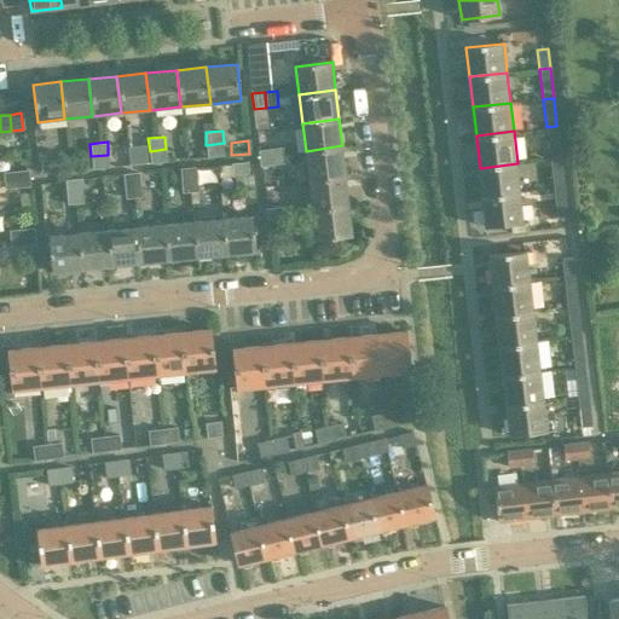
[(206,145),(207,157),(224,156),(224,143),(206,145)]
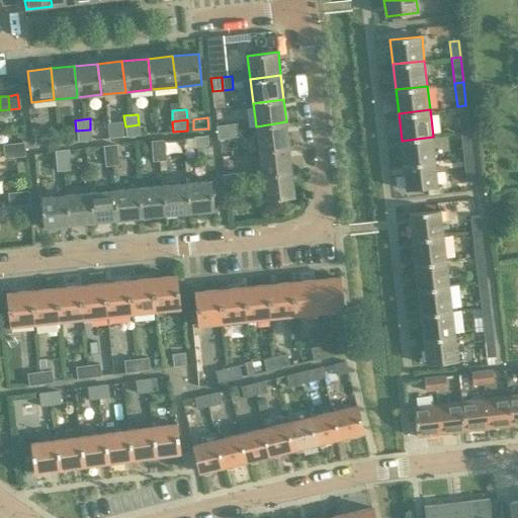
[(256,126),(258,150),(289,147),(286,121),(256,126)]
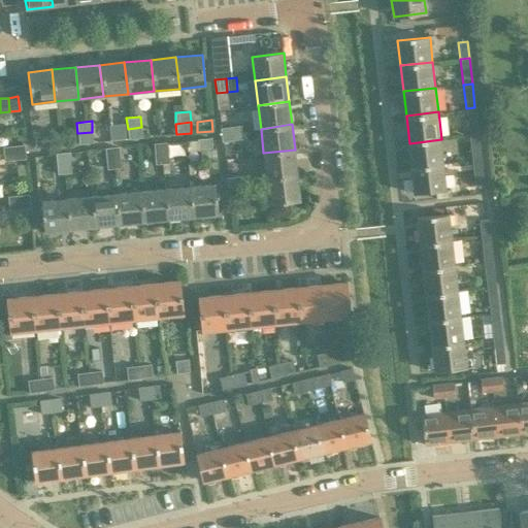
[(231,127),(232,140),(243,139),(241,126),(231,127)]
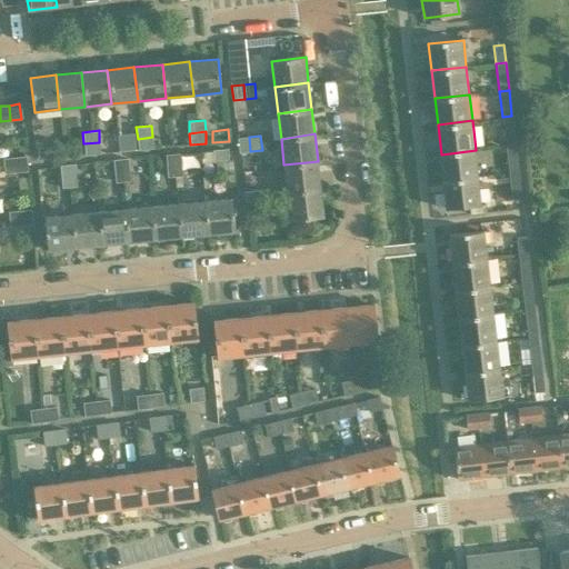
[(138,139),(139,150),(153,148),(152,137),(138,139)]
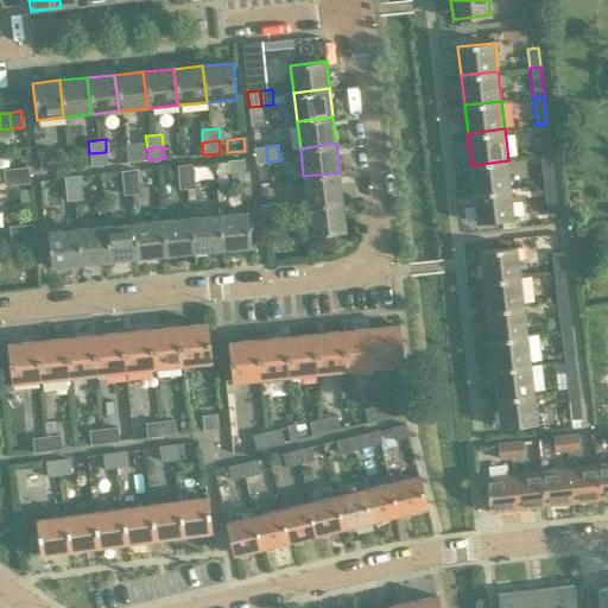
[(254,147),(255,164),(267,162),(266,146),(254,147)]
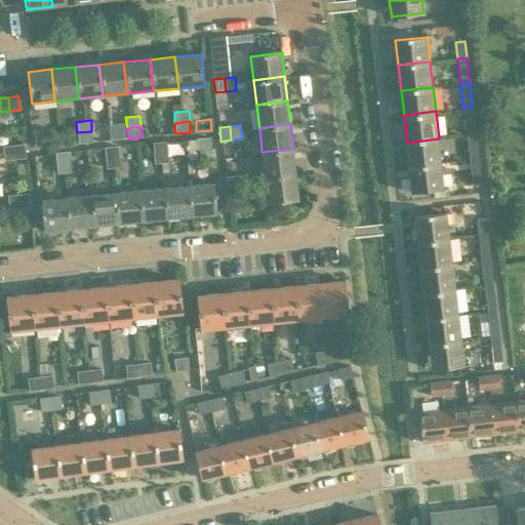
[(77,132),(78,144),(92,142),(91,131),(77,132)]
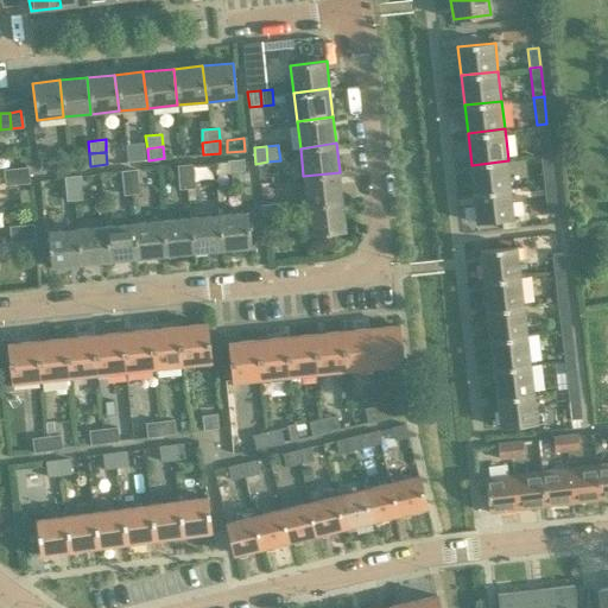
[(39,158),(42,171),(61,169),(59,156),(39,158)]
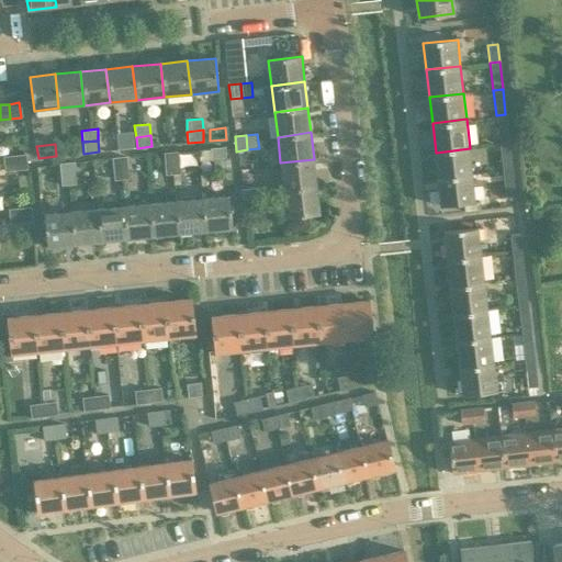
[(214,170),(229,169),(228,158),(226,159),(225,146),(197,149),(198,161),(208,161),(208,158),(212,158),(211,160),(213,160),(214,170)]
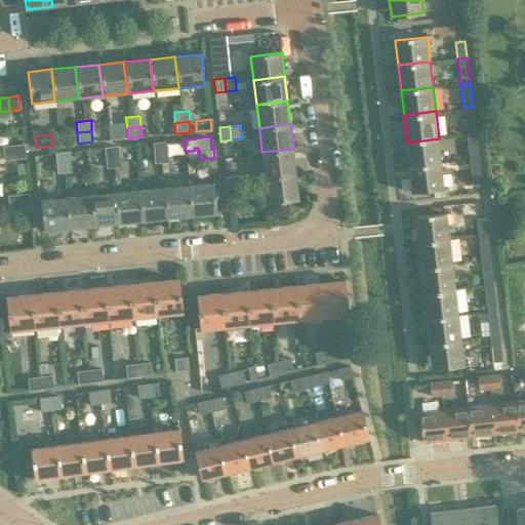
[(407,143),(410,167),(442,165),(439,138),(407,143)]
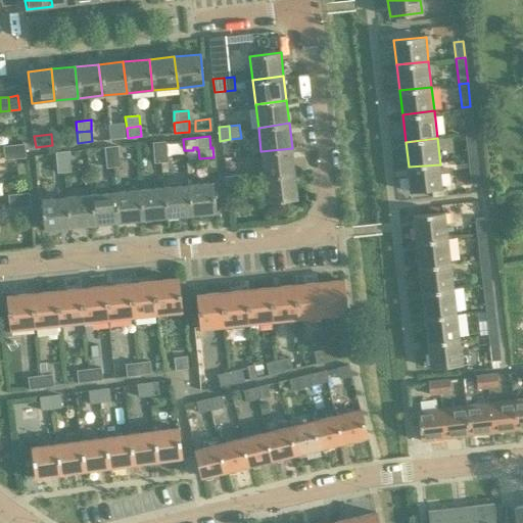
[(152,142),(152,152),(167,151),(165,140),(152,142)]
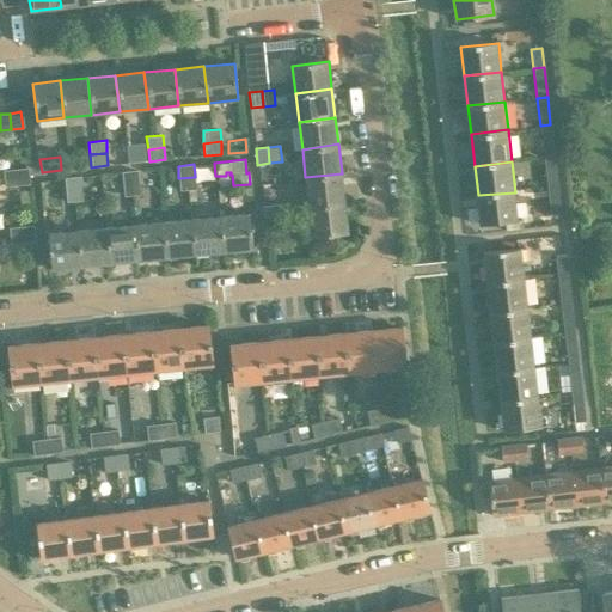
[(5,188),(17,185),(29,184),(26,169),(4,171),(5,188)]
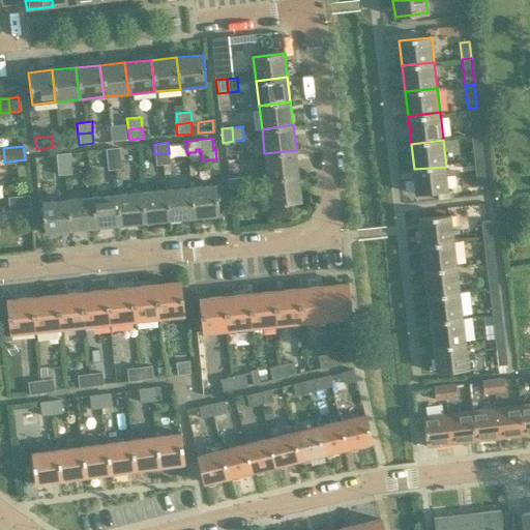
[(105,148),(107,159),(120,158),(120,147),(105,148)]
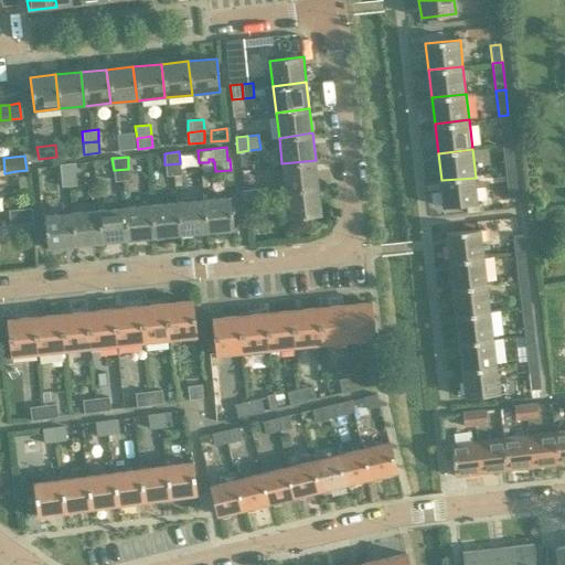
[(281,163),(285,191),(319,188),(316,160),(281,163)]
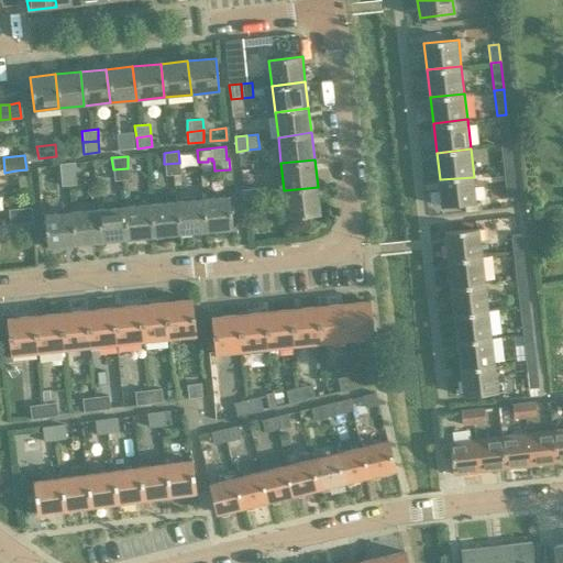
[(59,163),(61,175),(62,187),(76,185),(74,162),(59,163)]
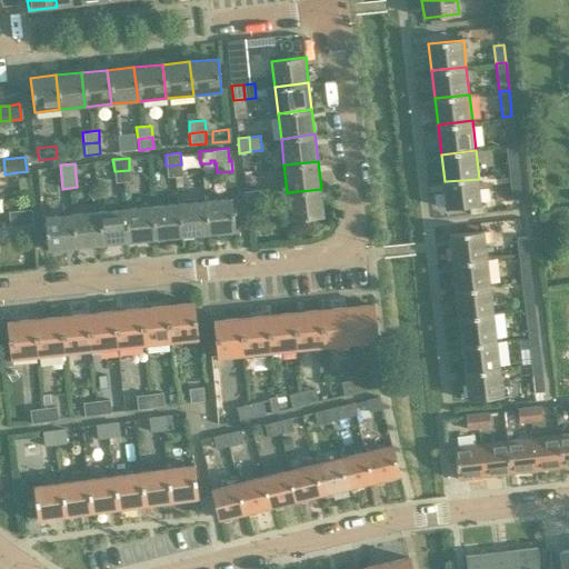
[(182,177),(181,165),(166,166),(167,178),(182,177)]
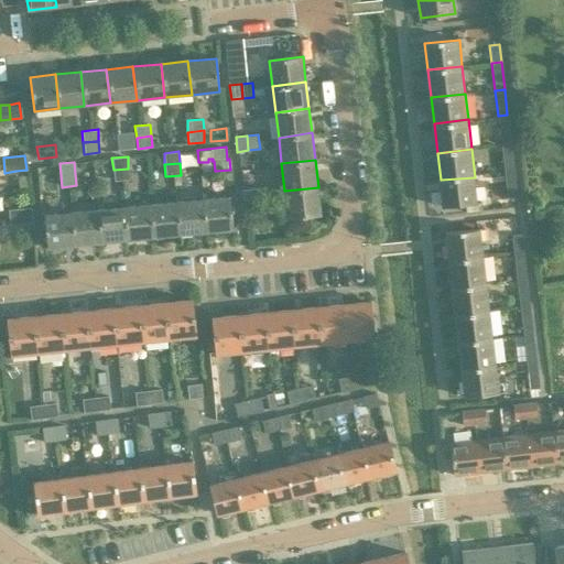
[(129,180),(128,169),(114,170),(115,181),(129,180)]
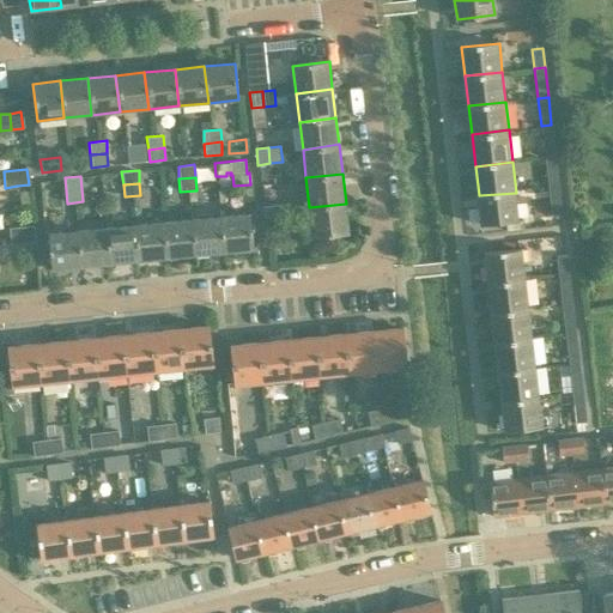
[(551,217),(562,216),(559,187),(548,188),(551,217)]
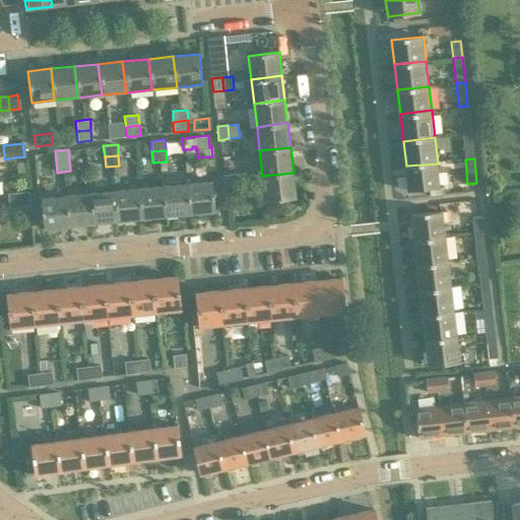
[(16,164),(17,175),(26,174),(25,163),(16,164)]
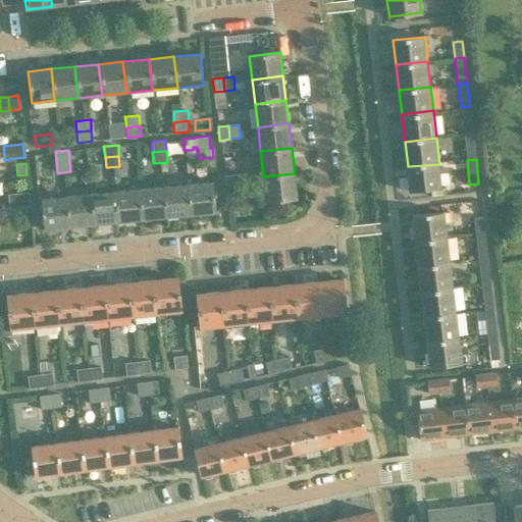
[(441,189),(439,164),(408,166),(410,193),(441,189)]
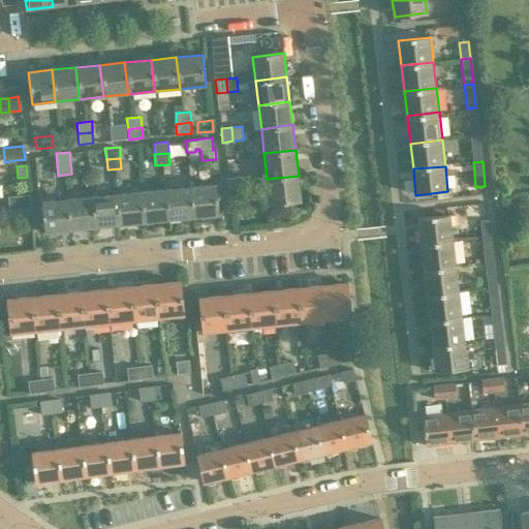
[(238,177),(239,190),(249,189),(248,175),(238,177)]
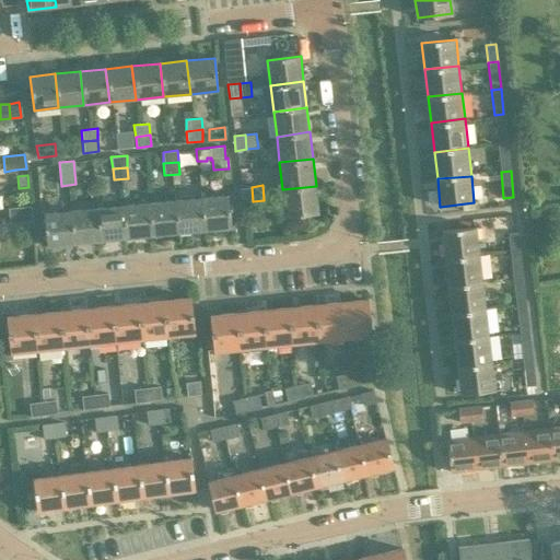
[(319,213),(316,186),(282,189),(286,218),(319,213)]
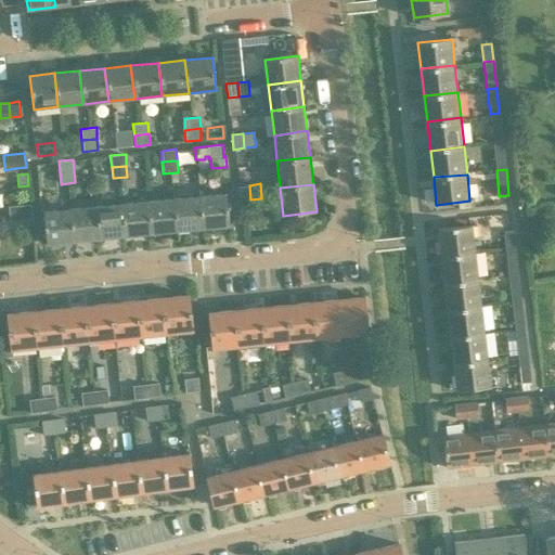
[(237,186),(240,202),(250,199),(249,185),(237,186)]
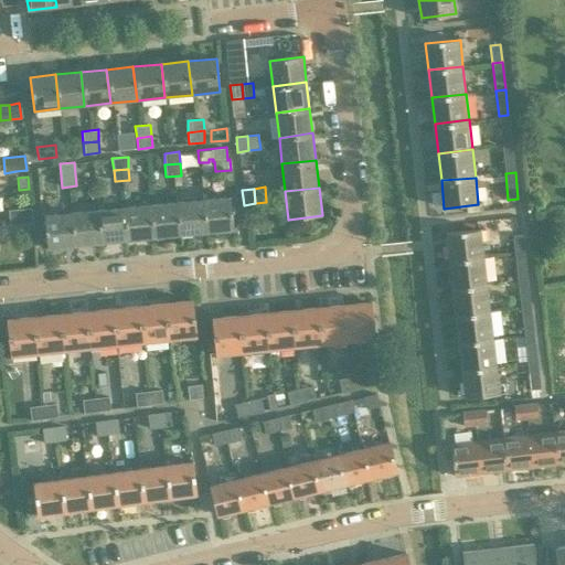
[(204,199),(209,233),(235,230),(232,195),(204,199)]
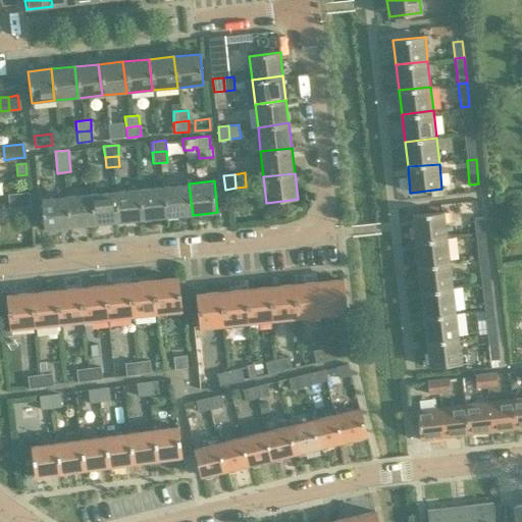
[(163,186),(167,217),(193,215),(189,184),(163,186)]
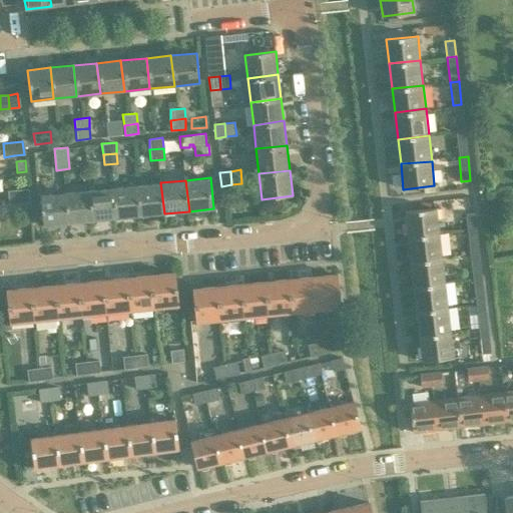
[(137,185),(141,215),(164,213),(160,182),(137,185)]
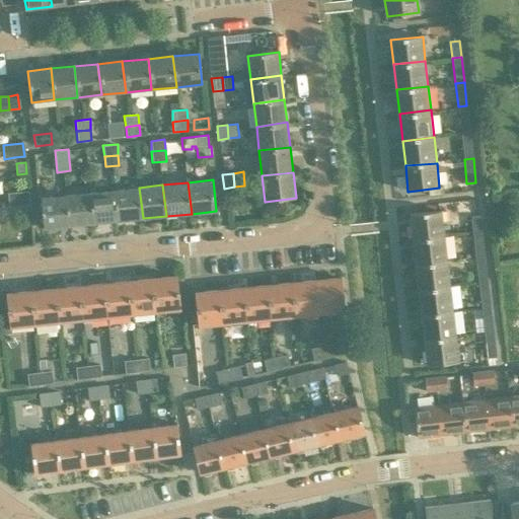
[(114,190),(119,221),(143,218),(139,188),(114,190)]
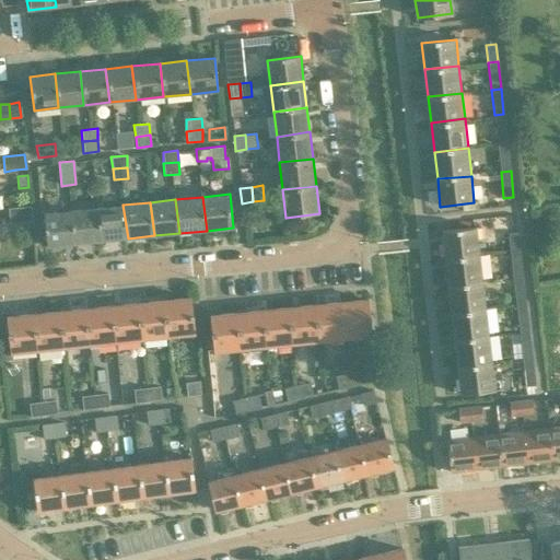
[(96,208),(102,241),(128,238),(123,205),(96,208)]
